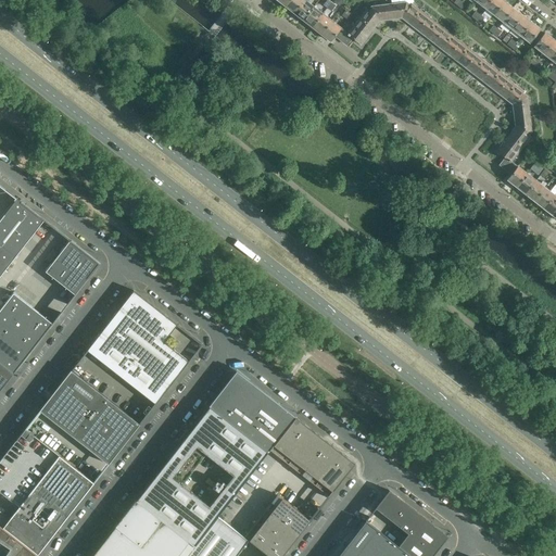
[(294,13),(303,0),(289,0),(286,5),(294,13)]
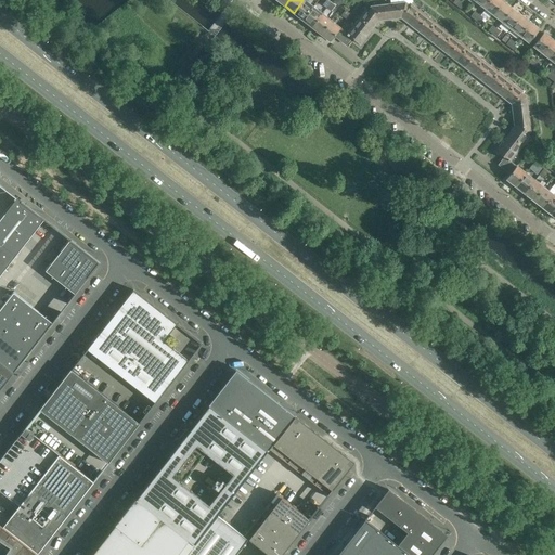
[(302,20),(312,7),(304,0),(302,0),(294,13),(302,20)]
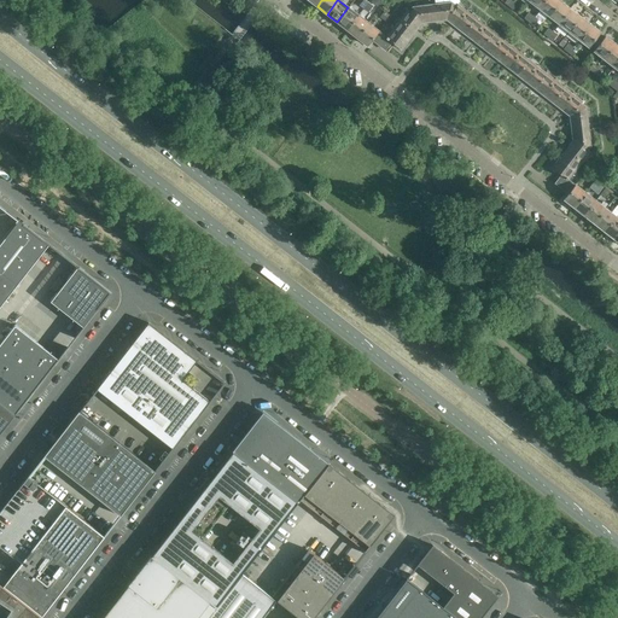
[(549,16),(560,1),(558,0),(544,0),(544,1),(546,3),(541,10),(549,16)]
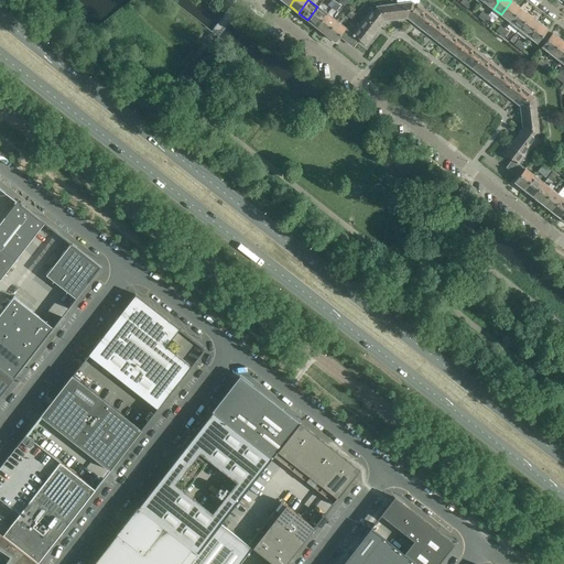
[(514,15),(520,9),(511,1),(501,14),(509,21),(513,14),(514,15)]
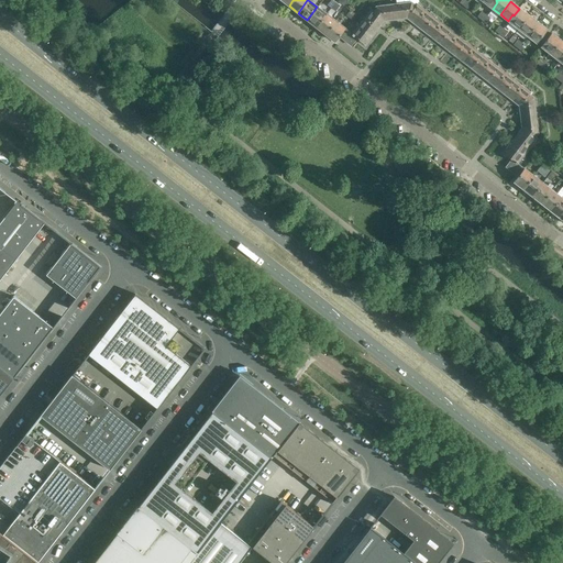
[(407,18),(419,3),(418,2),(415,6),(411,2),(394,4),(376,7),(374,11),(370,8),(370,9),(384,21),(396,19),(407,18)]
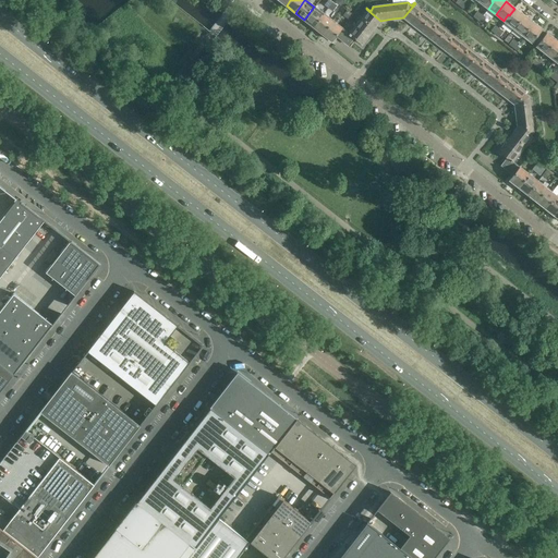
[(411,24),(423,9),(422,9),(421,10),(414,5),(415,3),(403,17),(411,24)]
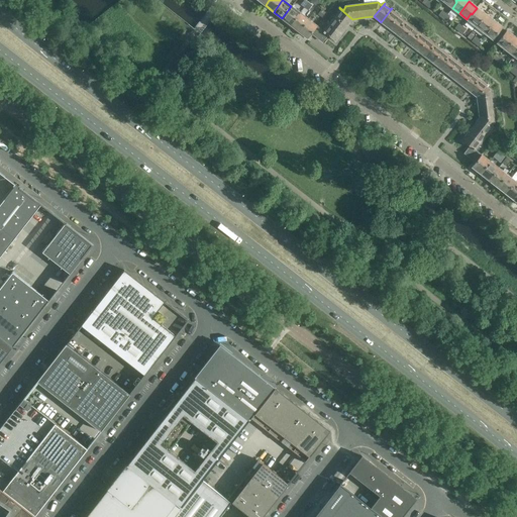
[(291,25),(300,13),(291,6),(282,18),(291,25)]
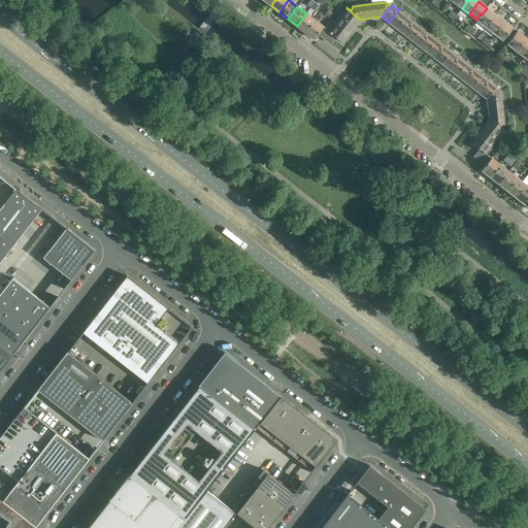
[(360,20),(347,8),(345,9),(348,10),(342,17),(341,15),(340,15),(354,27),(360,20)]
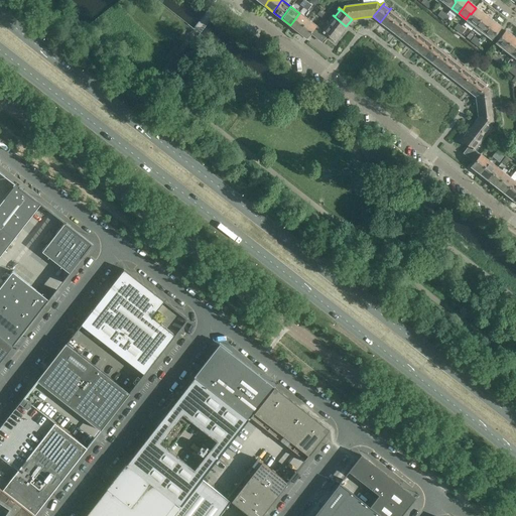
[(388,27),(398,14),(397,13),(396,15),(390,10),(392,9),(391,8),(380,22),(388,27)]
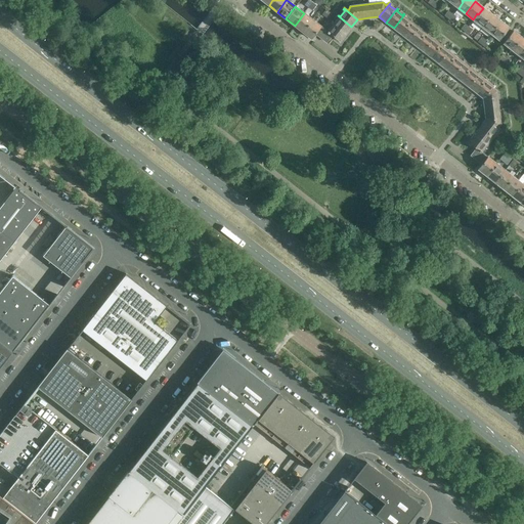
[(482,27),(492,14),(483,8),(478,14),(477,13),(473,19),(482,27)]
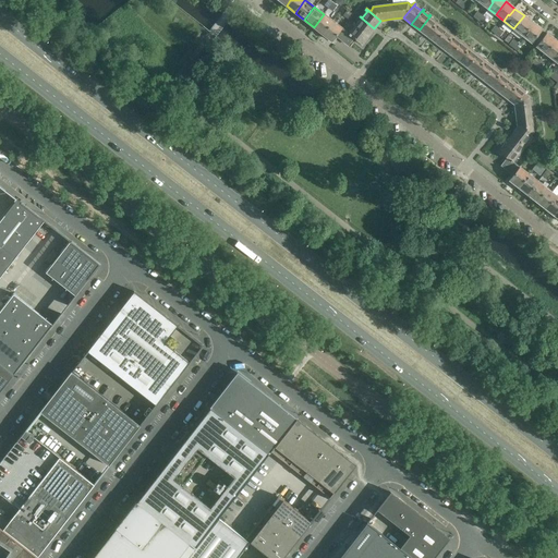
[(323,34),(332,21),(324,14),(314,27),(323,34)]
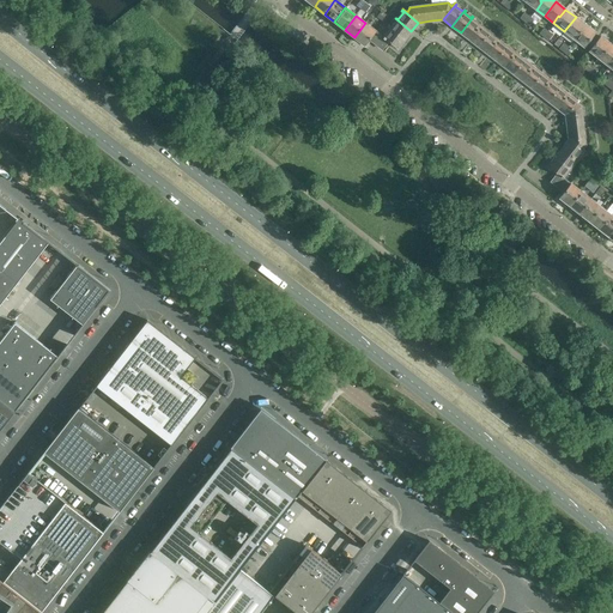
[(469,40),(483,24),(481,23),(480,25),(473,19),(474,18),(473,17),(461,32),(469,40)]
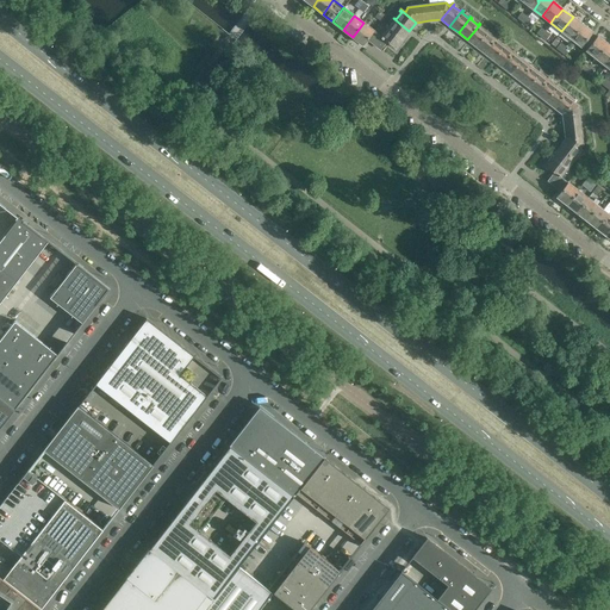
[(577,32),(583,24),(573,17),(561,31),(573,39),(578,33),(577,32)]
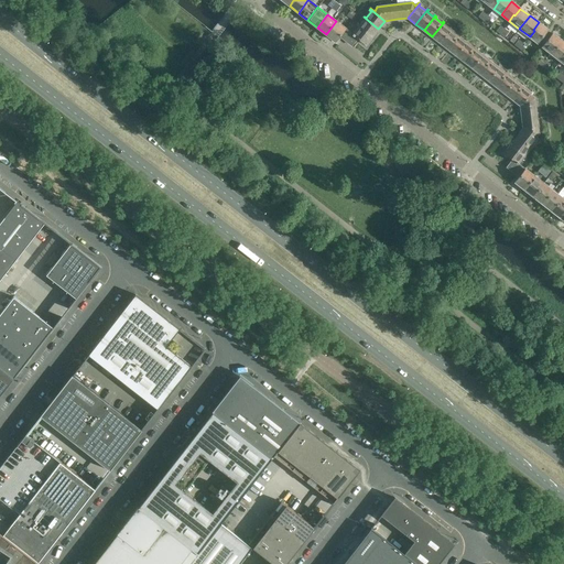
[(378,29),(364,17),(362,18),(365,19),(360,25),(358,24),(357,25),(372,36),(378,29)]
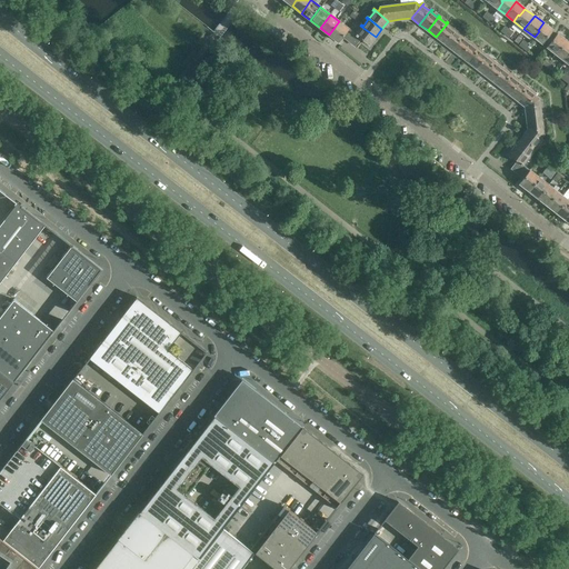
[(339,42),(343,37),(349,29),(339,21),(329,35),(330,36),(330,37),(333,39),(335,39),(339,42)]
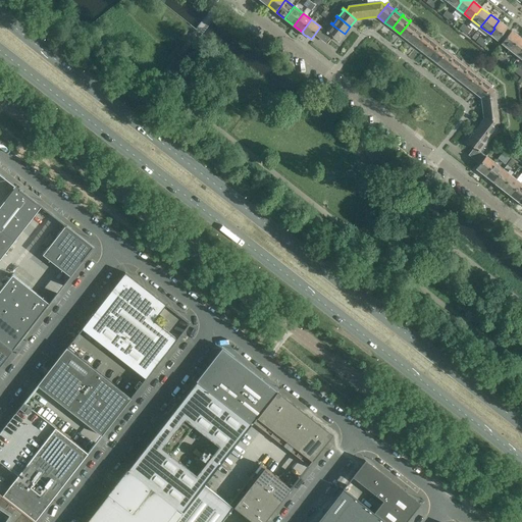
[(407,40),(418,25),(417,25),(416,27),(410,22),(411,20),(400,34),(407,40)]
